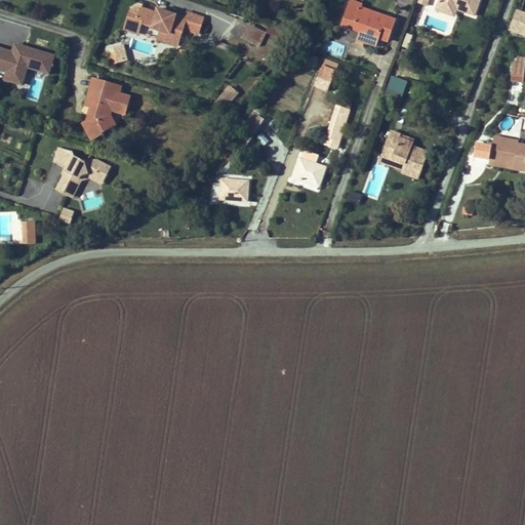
[(388,41),(395,21),(360,8),(362,4),(356,2),(351,0),(342,26),(362,32),(367,34),(364,42),(375,46),(378,38),(388,41)]
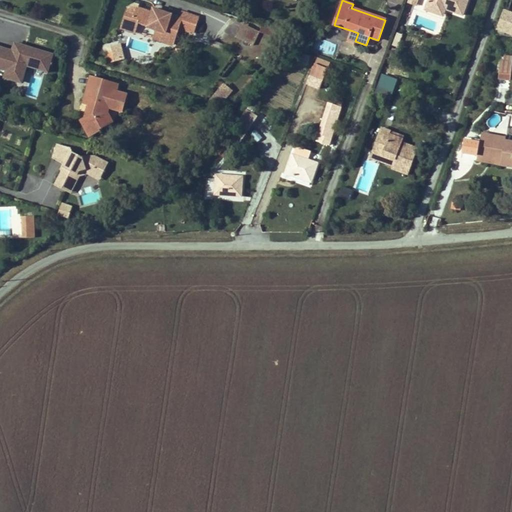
[(468,0),(428,0),(426,6),(438,11),(445,9),(463,15),(468,0)]
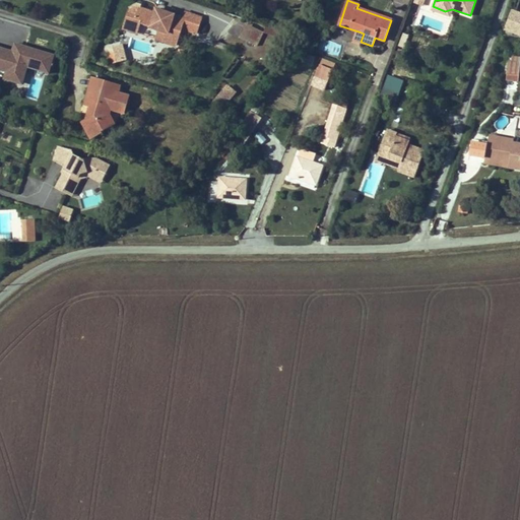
[(196,33),(201,17),(186,13),(184,18),(164,11),(163,15),(154,13),(140,8),(140,5),(137,4),(131,8),(124,29),(138,34),(141,24),(158,29),(155,39),(176,46),(181,28),(196,33)]
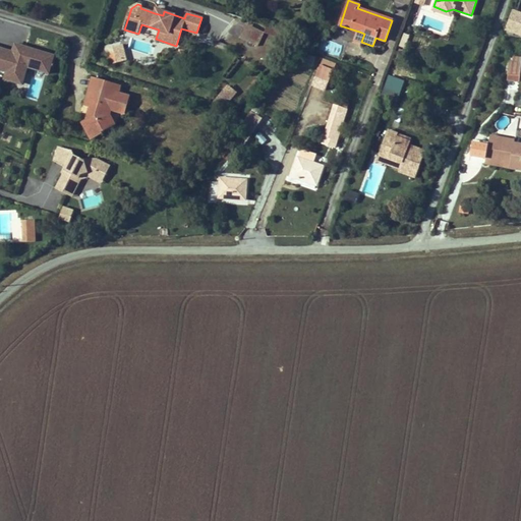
[(451,16),(453,9),(446,11),(433,6),(432,10),(451,16)]
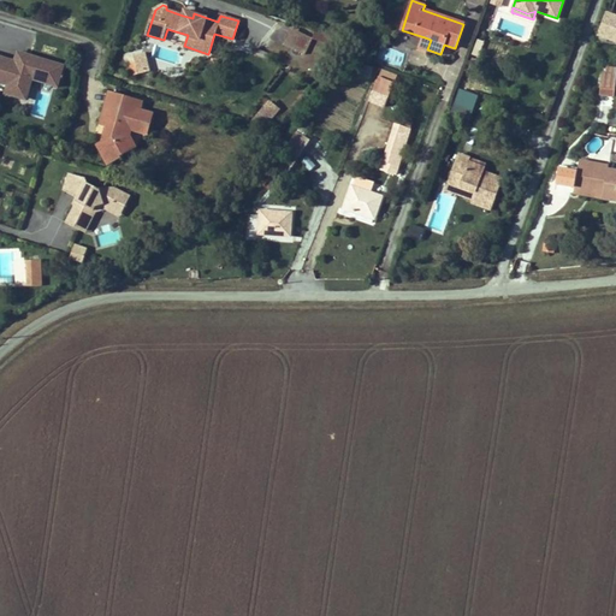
[(615,28),(615,16),(606,12),(602,23),(615,28)]
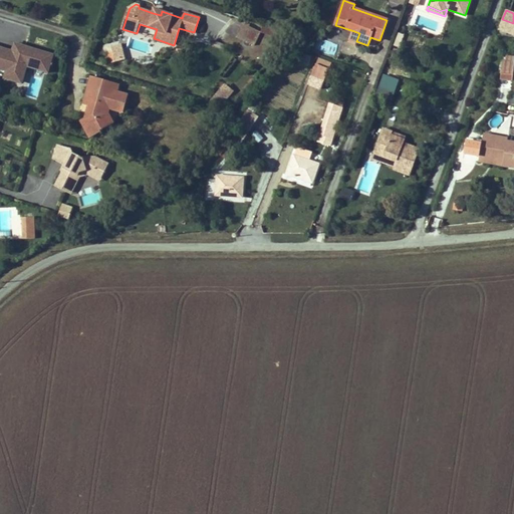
[(513,34),(513,23),(502,19),(499,29),(513,34)]
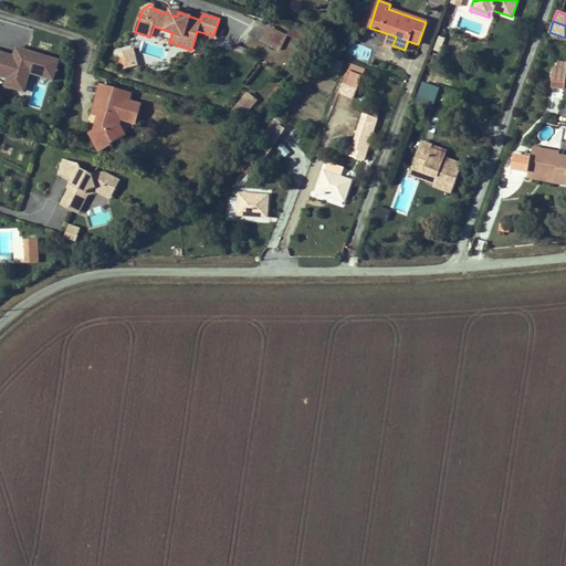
[(273,46),(280,32),(266,27),(260,41),(273,46)]
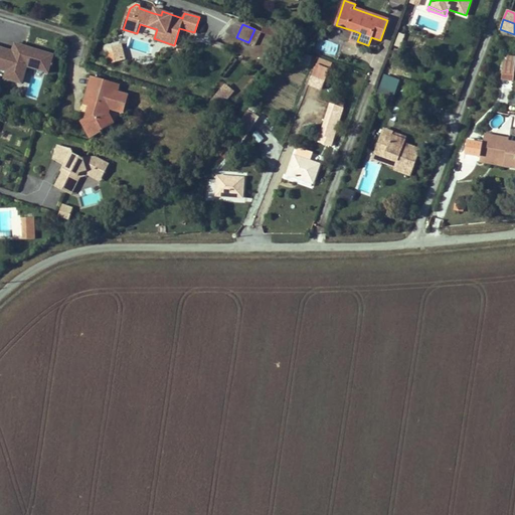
[(255,45),(262,31),(254,29),(248,42),(255,45)]
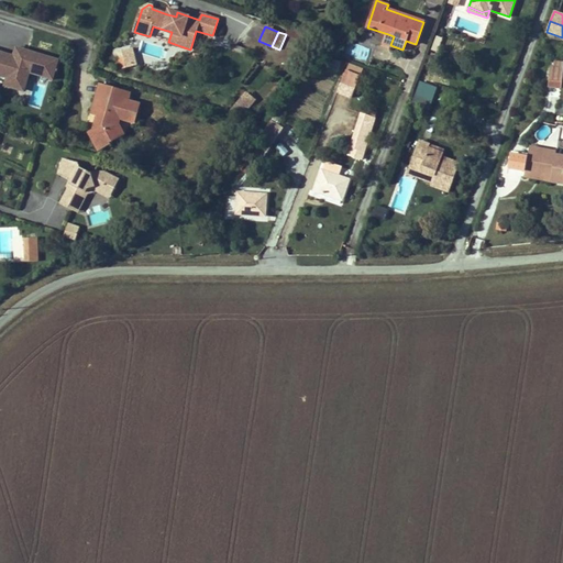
[(53,81),(59,58),(14,47),(12,54),(0,51),(0,77),(4,79),(2,87),(25,92),(30,75),(53,81)]
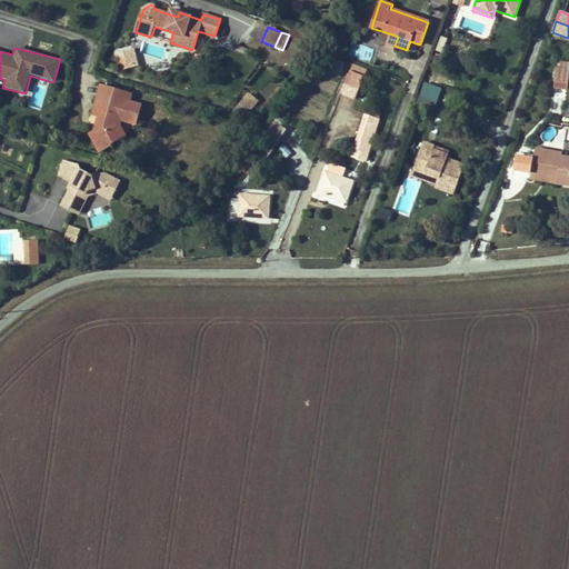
[(138,67),(133,49),(125,51),(128,67),(133,65),(138,67)]
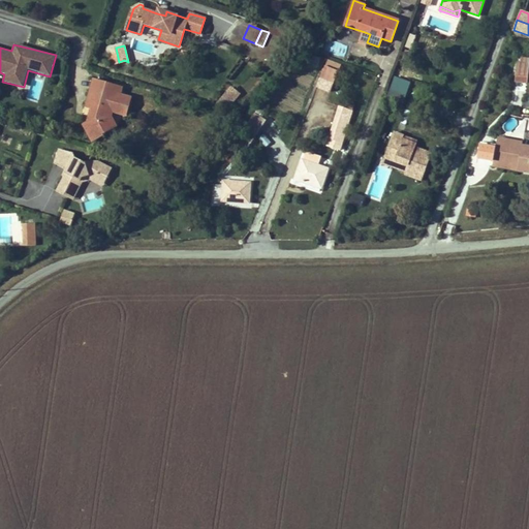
[(119,62),(116,48),(110,49),(112,56),(117,55),(119,62)]
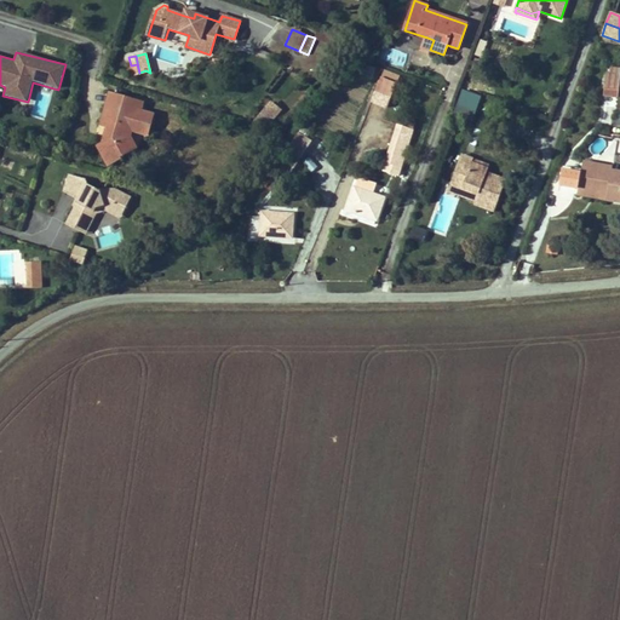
[(619,97),(619,80),(619,68),(612,68),(610,74),(606,74),(604,96),(619,97)]
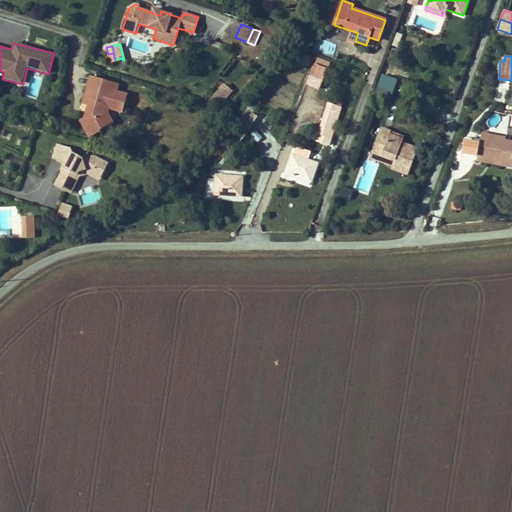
[(327,70),(330,62),(318,57),(315,65),(327,70)]
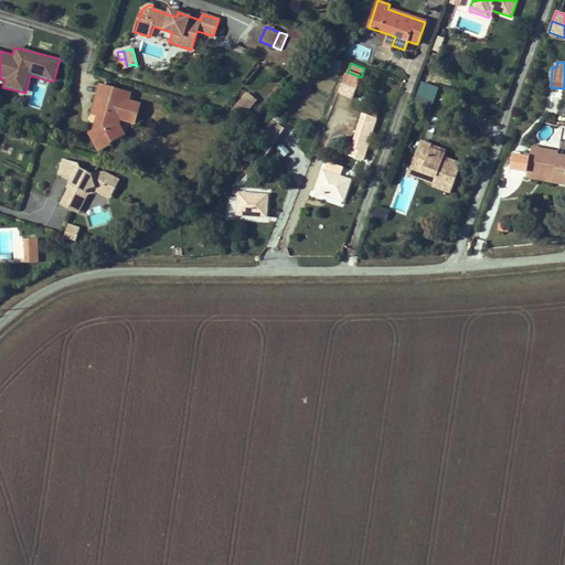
[(353,98),(361,77),(348,72),(339,92),(353,98)]
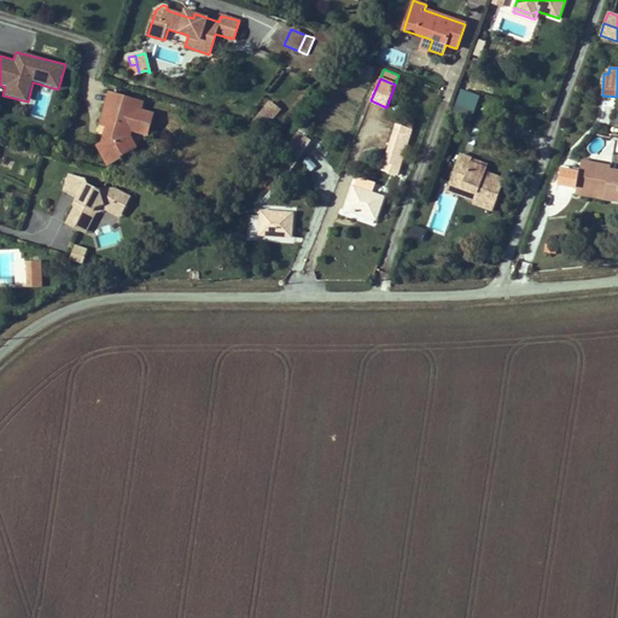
[(146,134),(150,122),(138,118),(140,111),(143,103),(110,93),(106,106),(109,108),(103,127),(106,128),(108,128),(109,132),(106,140),(103,141),(101,143),(108,153),(116,149),(120,157),(136,149),(129,136),(132,129),(146,134)]
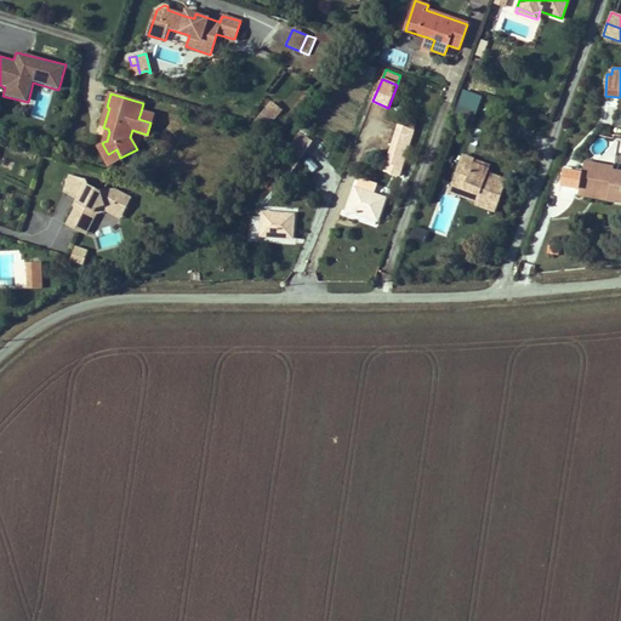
[(269,125),(281,112),(272,102),(256,120),(269,125)]
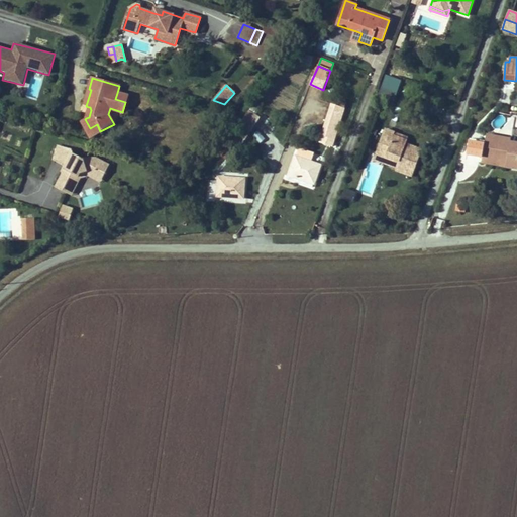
[(125,102),(127,96),(117,93),(115,99),(125,102)]
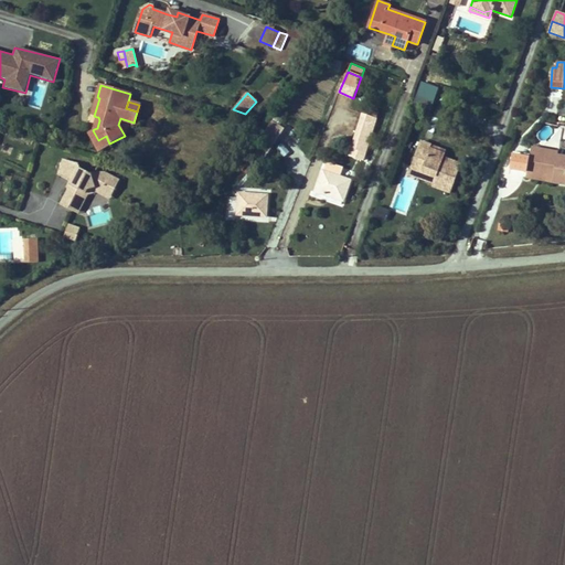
[(365,152),(376,118),(363,114),(352,149),(365,152)]
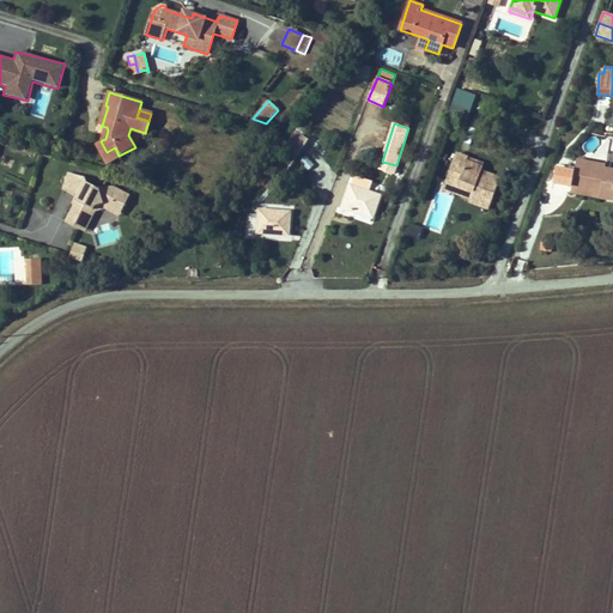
[(292,165),(309,139),(296,131),(279,157),(292,165)]
